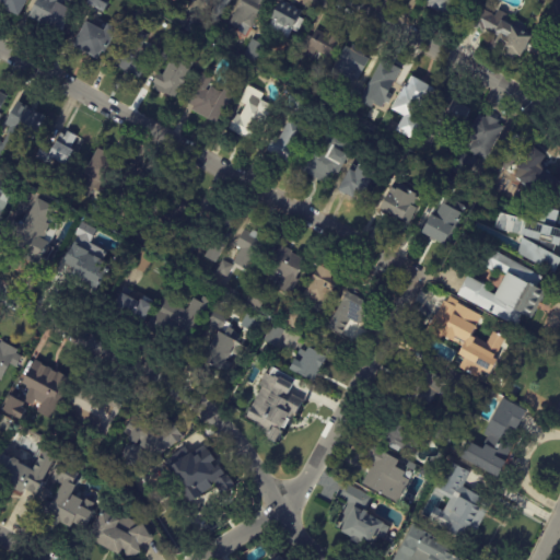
[(25,0),(18,15),(0,4),(0,0),(25,0)]
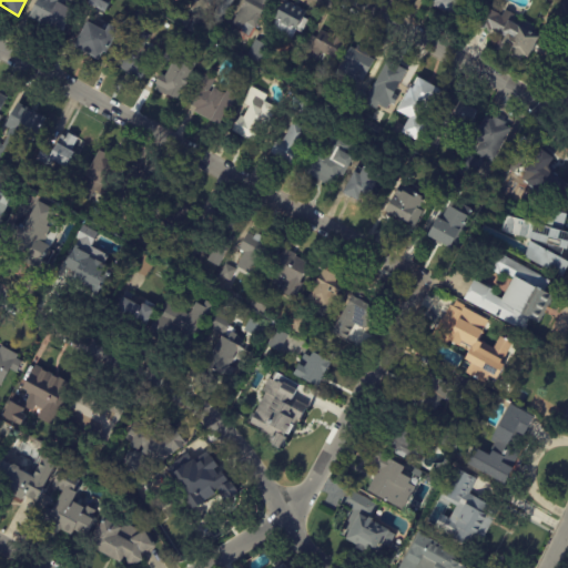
[(71,0),(78,3),(59,34),(29,16),(37,0),(42,0),(44,1),(44,0),(71,0)]
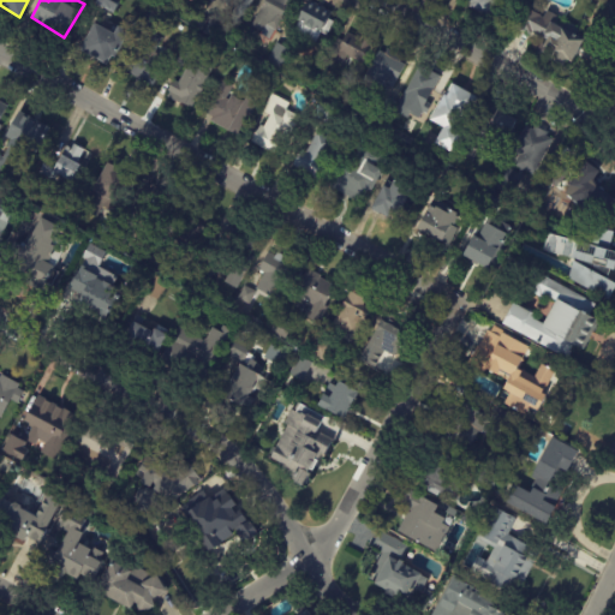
[(121,0),(115,13),(95,3),(96,0),(121,0)]
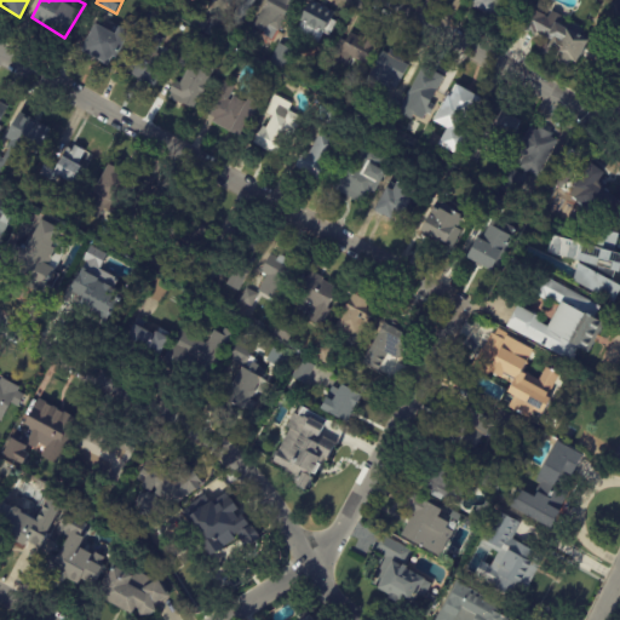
[(177,0),(172,10),(164,5),(166,0),(177,0)]
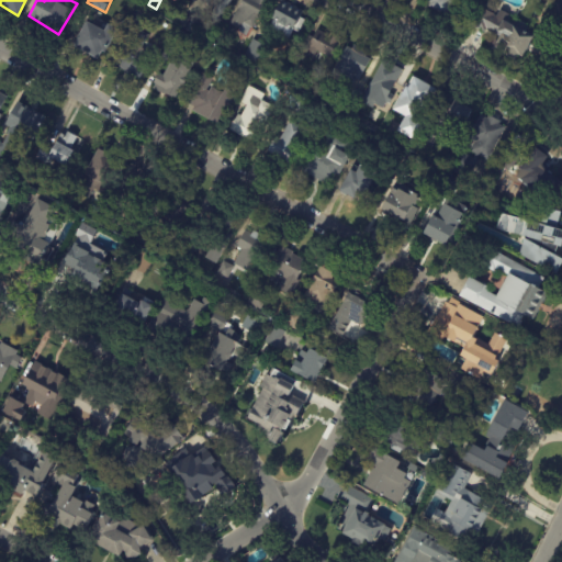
[(231,0),(221,18),(214,13),(216,9),(205,2),(206,0),(231,0)]
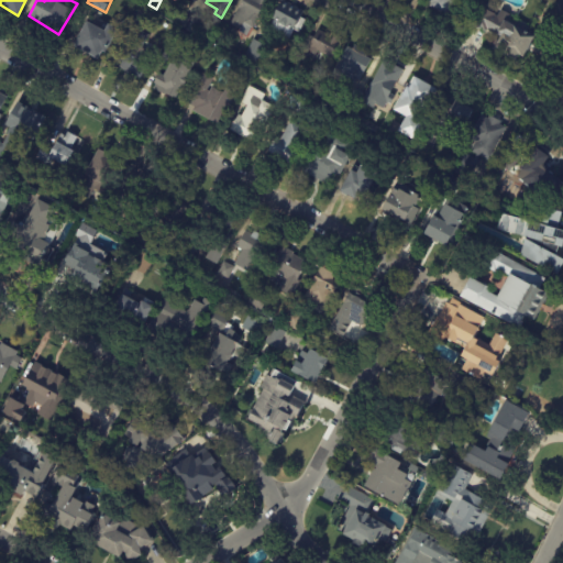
[(268,0),(249,39),(239,33),(241,30),(230,24),(243,0),(268,0)]
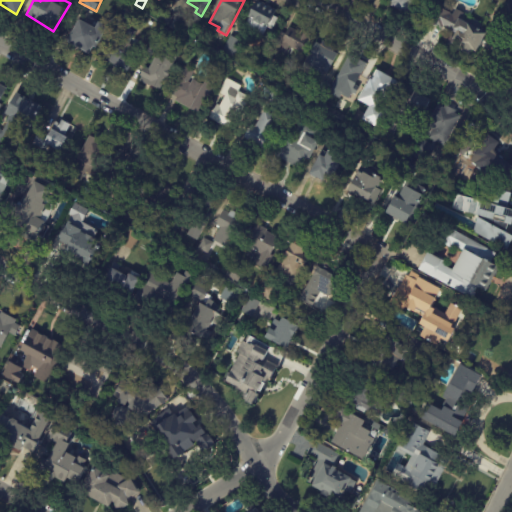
[(257,0),(264,4),(276,11),(274,15),(278,18),(272,30),(268,27),(263,35),(245,26),(249,19),(247,18),(257,0)]
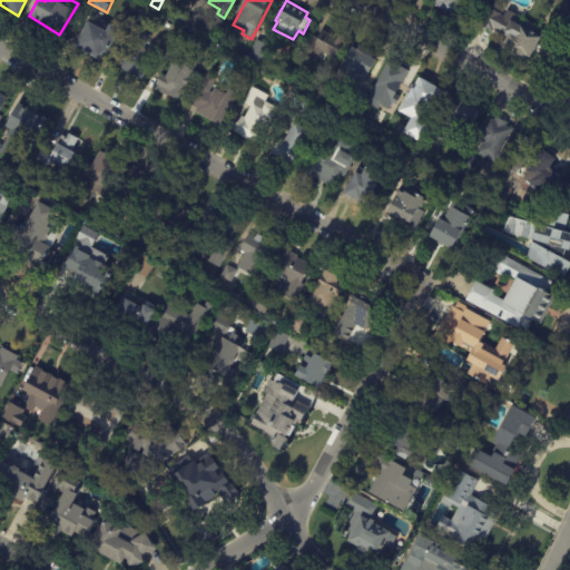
[(462,0),(461,3),(469,7),(464,18),(455,13),(454,16),(435,8),(438,3),(431,0),(462,0)]
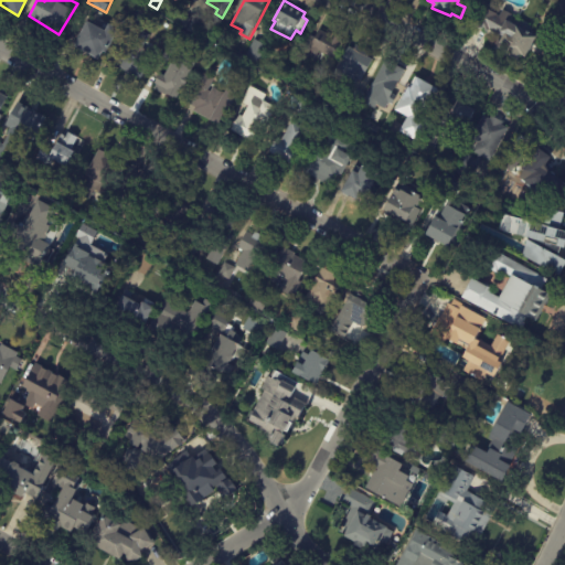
[(484,0),(487,1),(484,7),(498,14),(498,16),(500,17),(503,10),(512,14),(509,21),(537,38),(526,57),(522,55),(519,61),(509,55),(508,57),(493,49),(499,40),(501,41),(505,34),(501,31),(499,34),(490,30),(489,32),(469,22),(476,10),(465,6),(467,0),(484,0)]
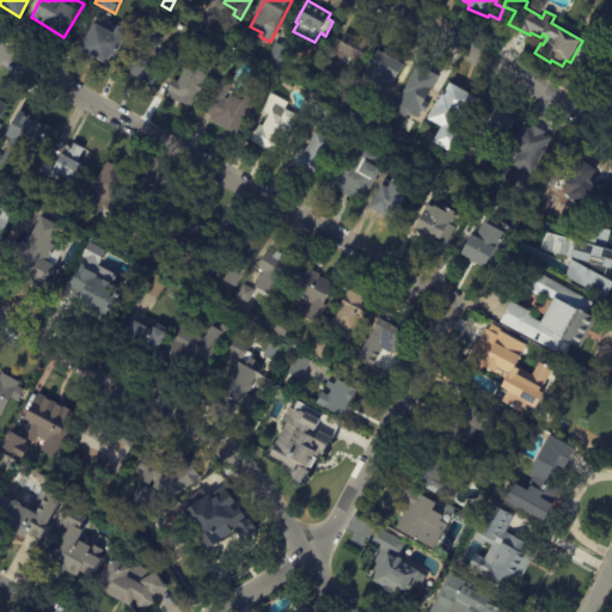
[(152,28),(140,22),(148,7),(166,18),(159,31),(152,28)]
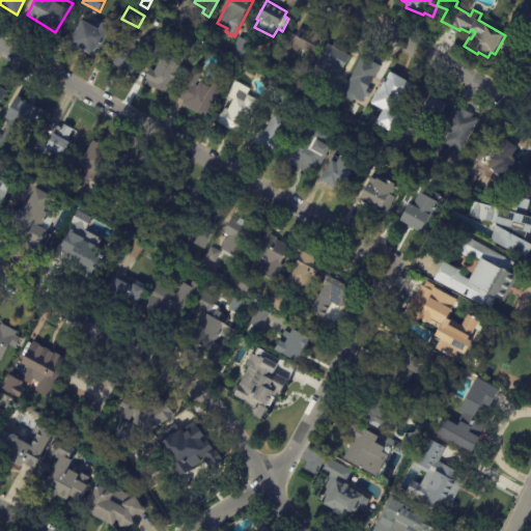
[(175,16),(179,18),(174,28),(164,22),(169,12),(175,16)]
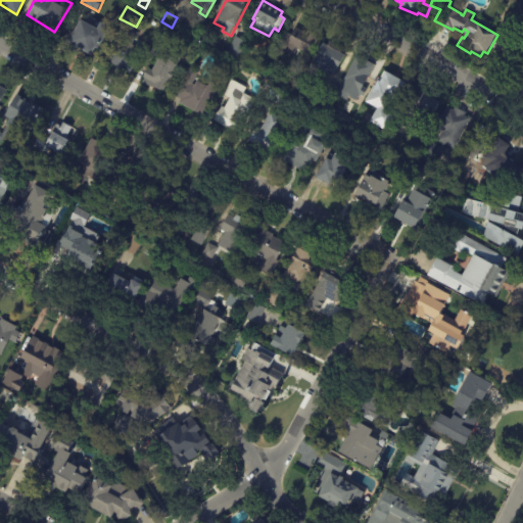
[(183,19),(189,22),(184,33),(173,28),(178,17),(183,19)]
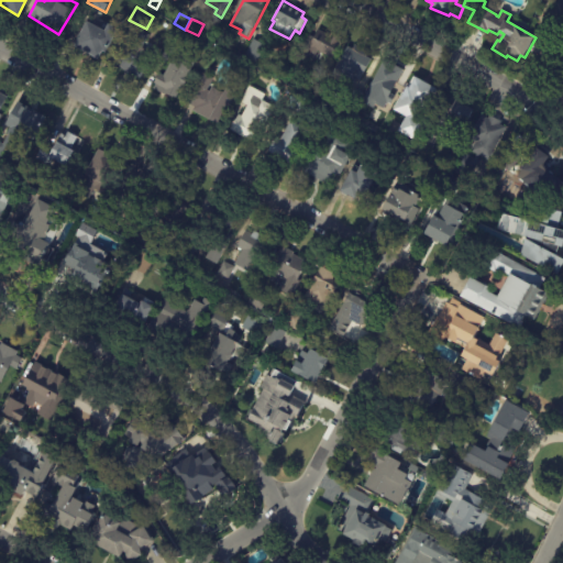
[(91,23),(101,29),(103,24),(107,26),(109,24),(118,29),(106,53),(102,51),(98,59),(74,46),(87,22),(91,23)]
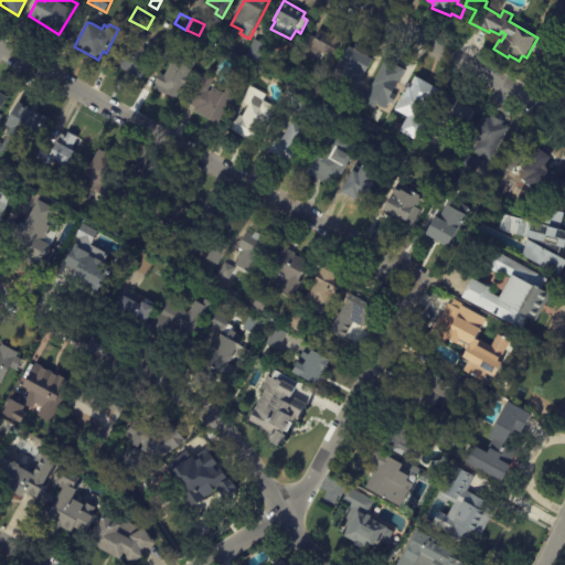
[(138,29),(150,35),(144,49),(155,54),(141,80),(112,65),(126,38),(129,40),(135,28),(138,29)]
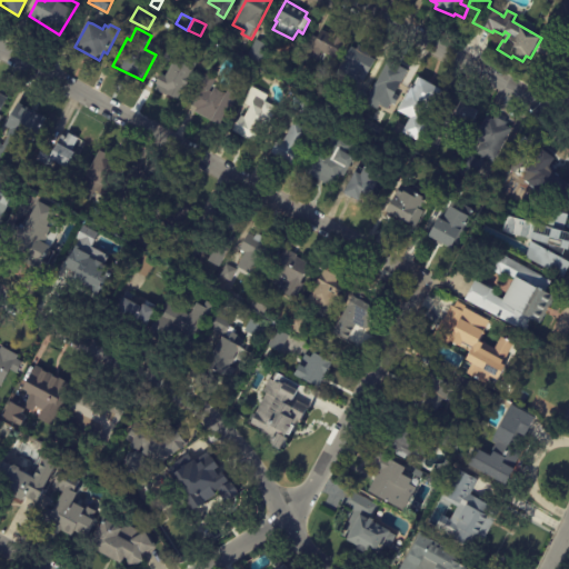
[(320,30),(330,35),(332,31),(345,39),(333,59),(321,52),(317,59),(311,56),(305,67),(299,63),(306,52),(303,51),(317,28),(320,30)]
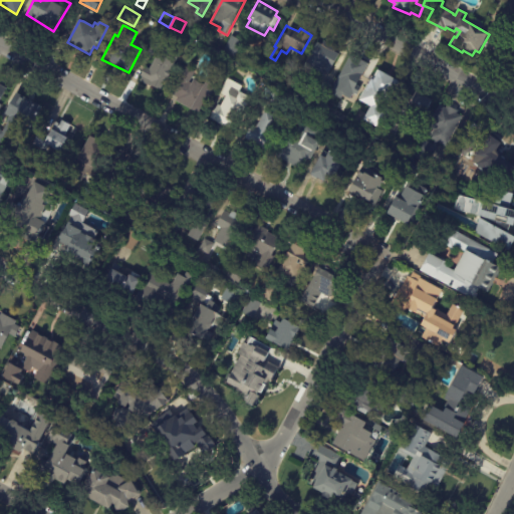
[(164,43),(154,38),(161,26),(174,33),(167,45),(164,43)]
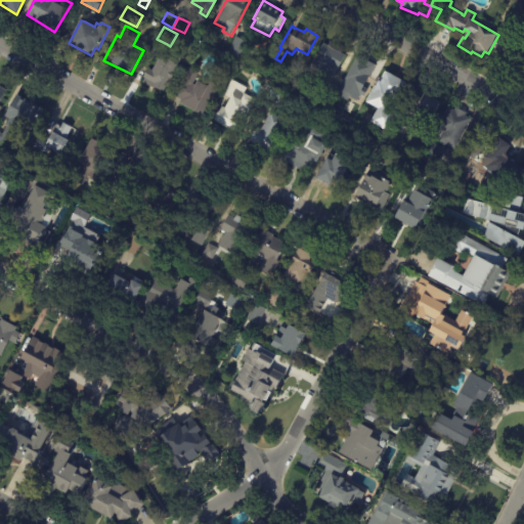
[(237,37),(248,43),(238,59),(227,53),(236,37),(237,37)]
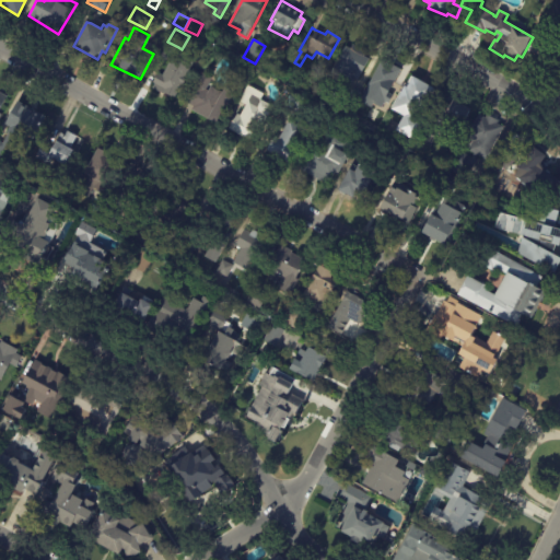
[(359,48),(366,53),(364,56),(370,59),(358,80),(352,77),(348,84),(330,73),(346,46),(351,49),(354,45),(359,48)]
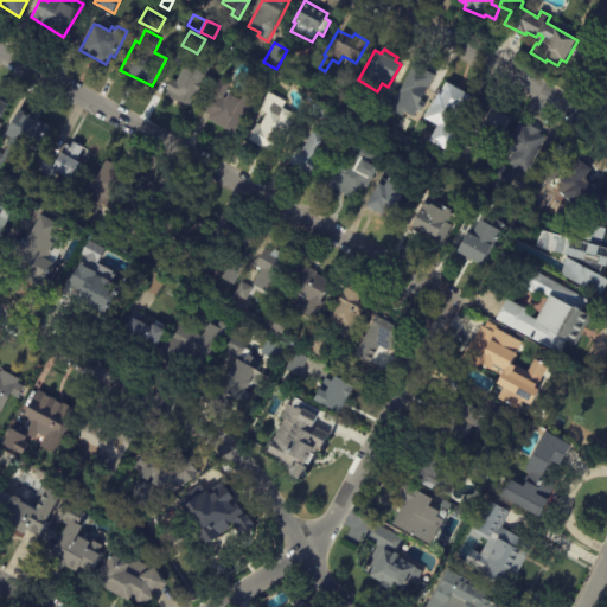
[(178,103),(165,96),(167,91),(166,90),(172,80),(177,82),(192,53),(212,65),(203,83),(204,83),(197,96),(196,95),(189,107),(181,102),(180,104),(178,103)]
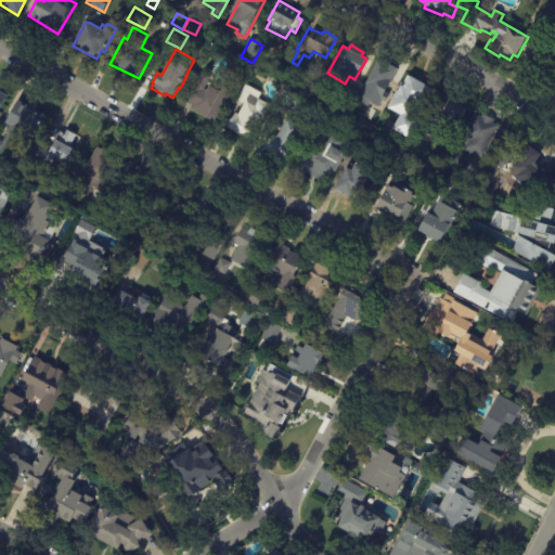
[(388,68),(392,72),(388,78),(394,81),(388,90),(384,88),(382,92),(377,90),(372,101),(360,94),(377,63),(388,68)]
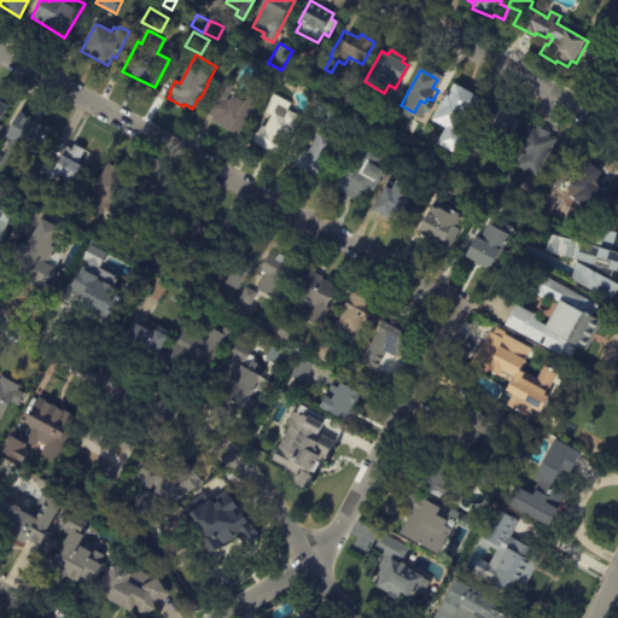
[(227,82),(234,87),(227,99),(231,101),(233,95),(245,103),(249,97),(261,103),(242,139),(213,122),(215,118),(207,114),(225,81),(227,82)]
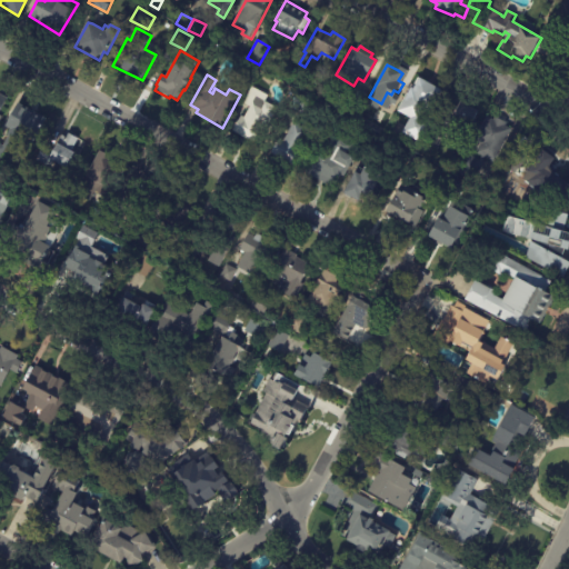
[(427,82),(443,91),(432,111),(426,108),(420,119),(431,125),(422,143),(403,133),(411,118),(399,111),(411,88),(415,89),(420,79),(427,82)]
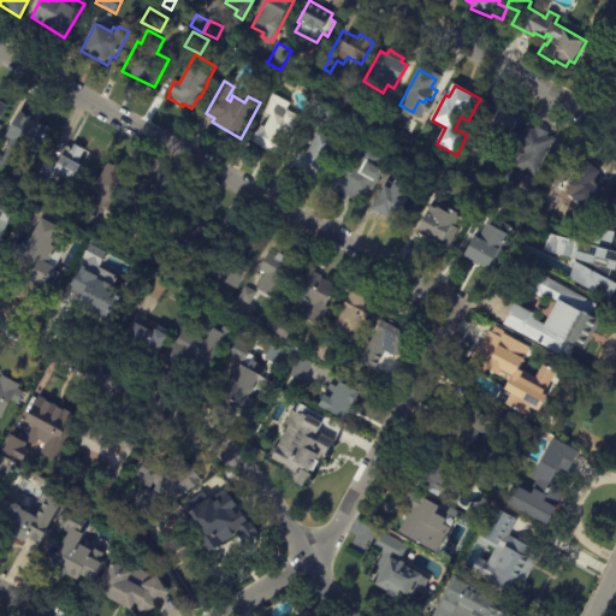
[(290,104),(286,110),(296,116),(292,122),(296,124),(292,132),(290,131),(288,135),(285,135),(274,154),(252,142),(261,125),(265,128),(271,116),(264,112),(273,94),(290,104)]
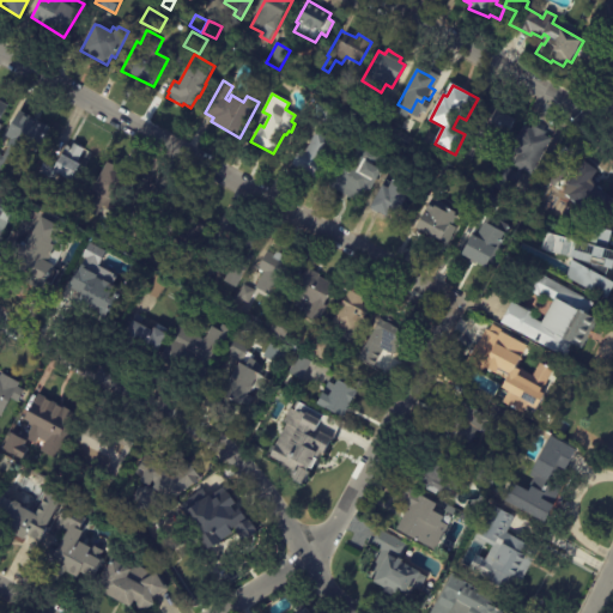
[(394,102),(395,102),(382,127),(363,116),(370,103),(376,107),(383,95),(394,102)]
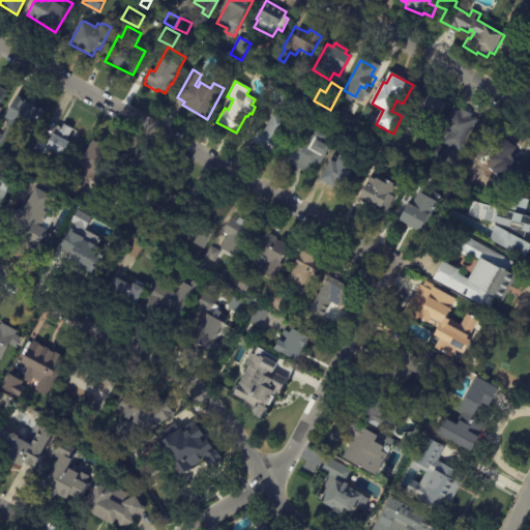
[(288,94),(281,106),(270,100),(277,88),(288,94)]
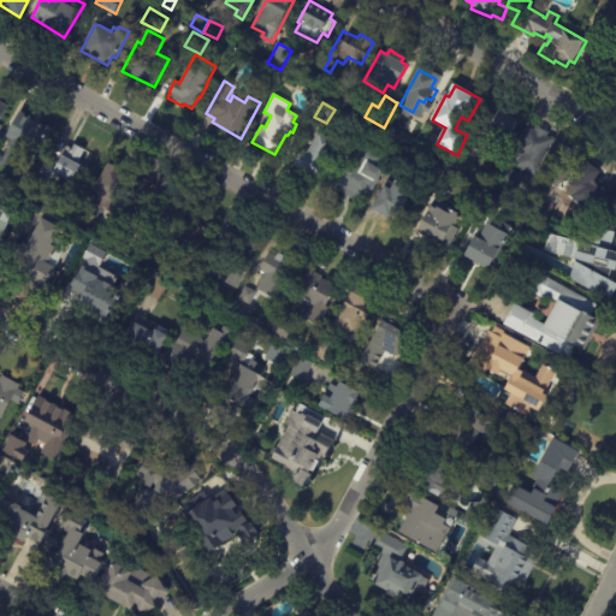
[(519,120),(509,140),(498,135),(498,136),(495,135),(490,147),(478,141),(485,126),(479,124),(484,113),(491,117),(492,113),(496,116),(499,110),(519,120)]
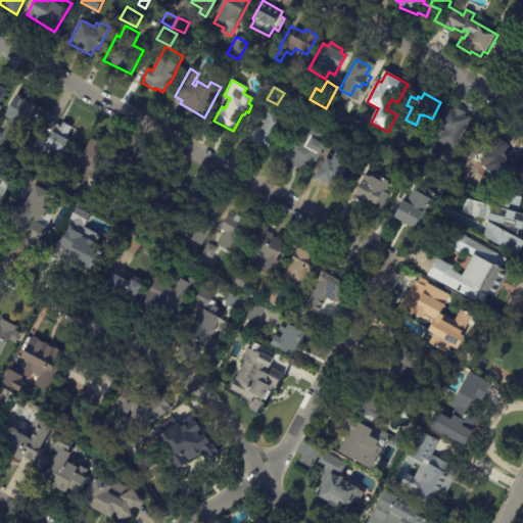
[(19,96),(42,109),(31,131),(22,126),(19,133),(10,128),(0,146),(0,133),(2,134),(7,125),(6,124),(9,119),(5,116),(16,95),(19,96)]
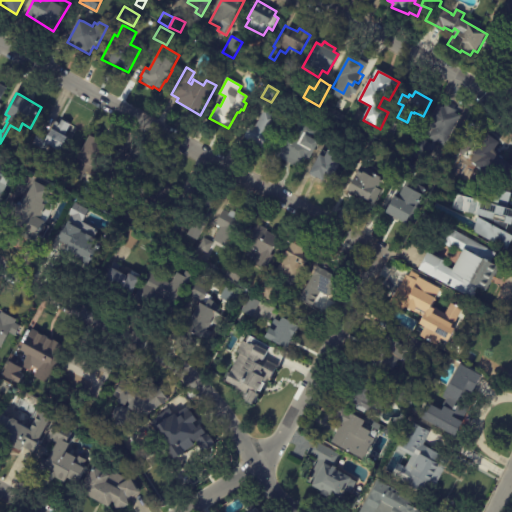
[(448,107),(456,111),(455,113),(461,116),(445,147),(436,143),(435,146),(436,146),(427,162),(411,154),(420,138),(432,144),(434,141),(428,138),(433,130),(427,127),(438,104),(444,107),(445,105),(448,107)]
